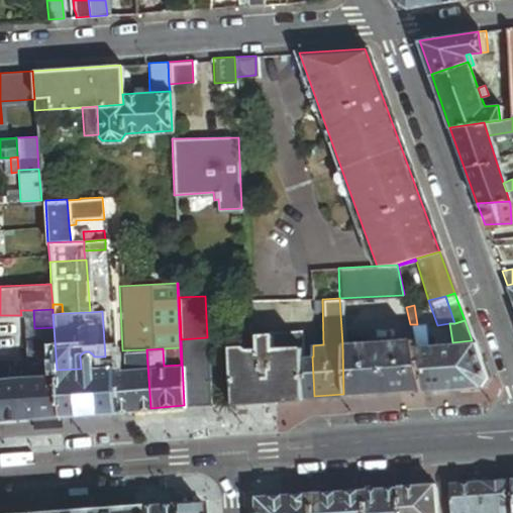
[(408,324),(411,337),(413,344),(424,343),(422,324),(417,324),(410,324),(408,324)]
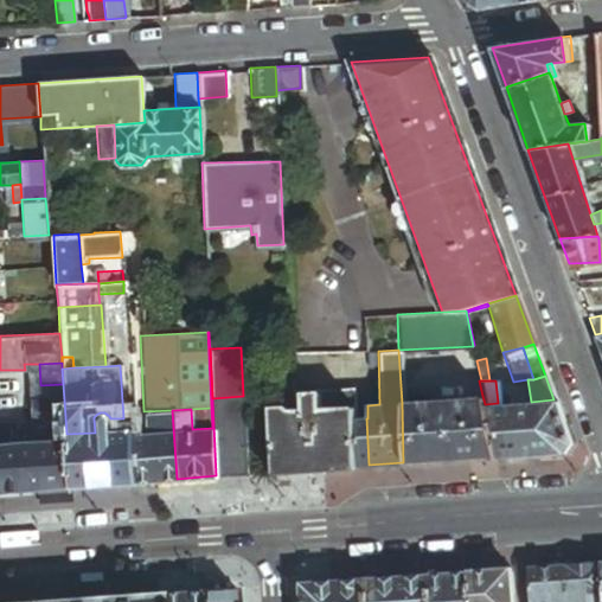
[(40,440),(66,436),(66,434),(63,384),(40,385),(36,385),(40,440)]
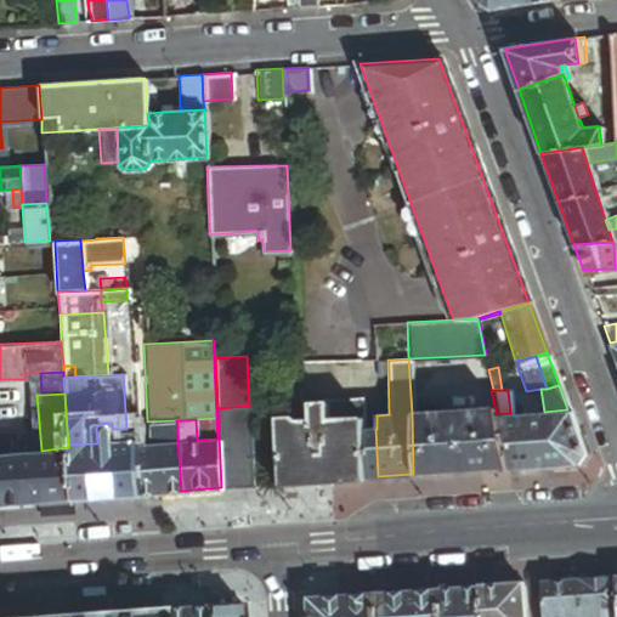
[(327,419),(361,417),(360,396),(326,398),(327,419)]
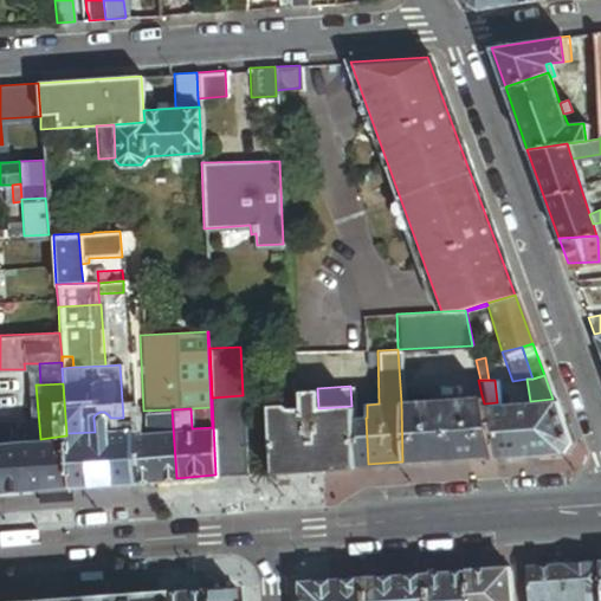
[(289,409),(279,404),(269,404),(271,471),(351,466),(350,417),(351,417),(351,406),(318,408),(317,388),(301,389),(302,408),(289,409)]
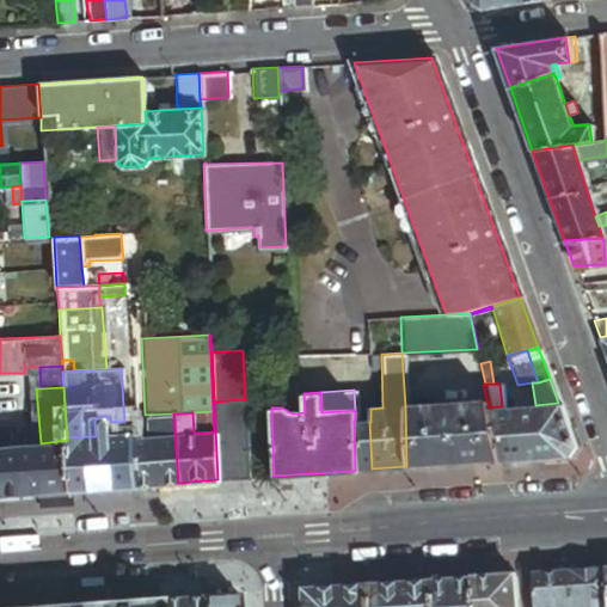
[(304,393),(293,394),(293,400),(282,402),(282,408),(292,414),(305,412),(304,393)]
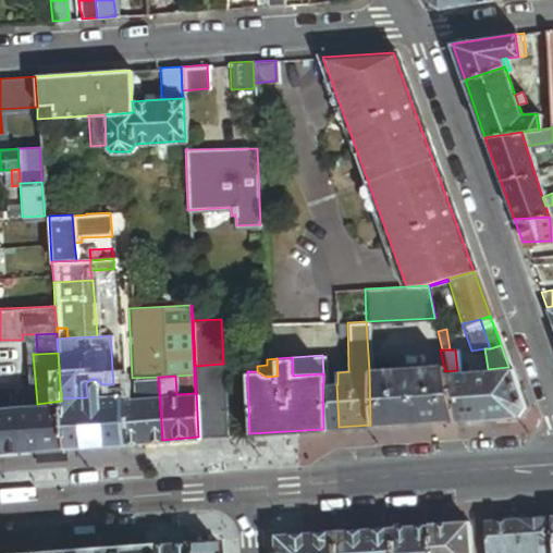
[(198,437),(228,435),(223,364),(195,366),(198,437)]
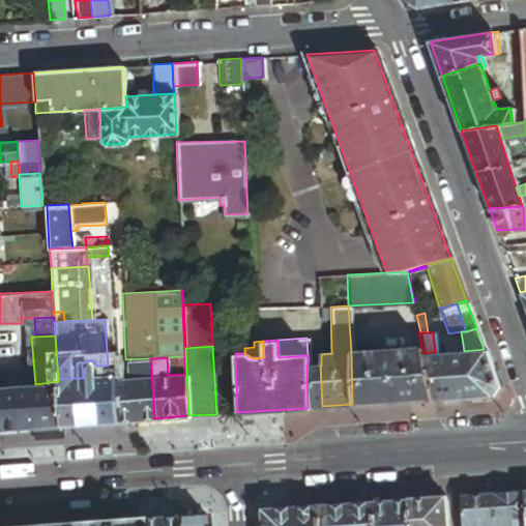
[(431,399),(432,399),(424,353),(421,346),(399,349),(351,352),(352,404),(353,404),(431,399)]
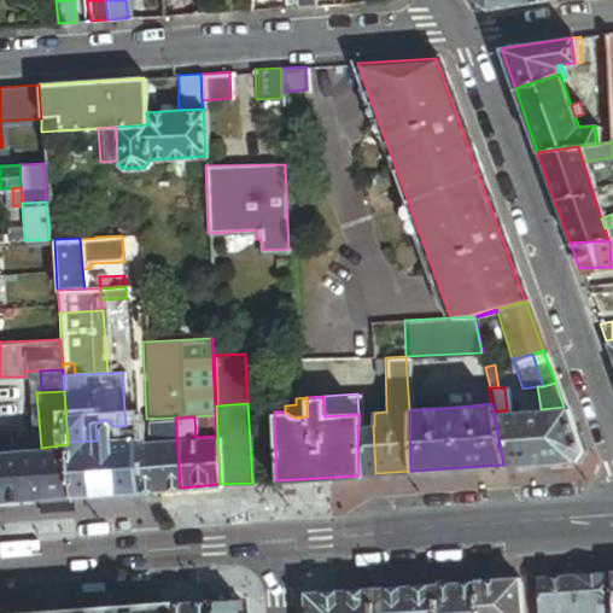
[(581,451),(564,407),(541,409),(507,410),(494,412),(503,465),(574,460),(581,451)]
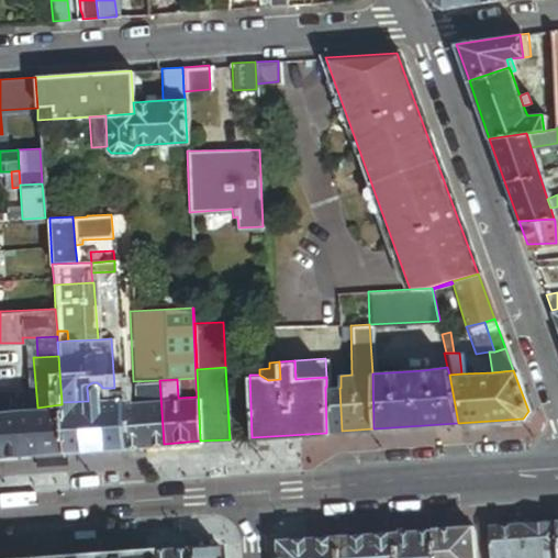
[(196,378),(177,379),(178,398),(197,397),(196,378)]
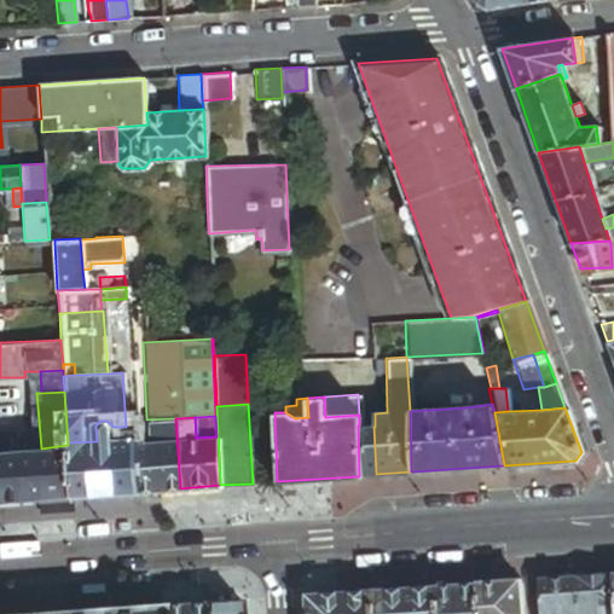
[(175,418),(146,420),(149,441),(151,490),(180,488),(175,418)]
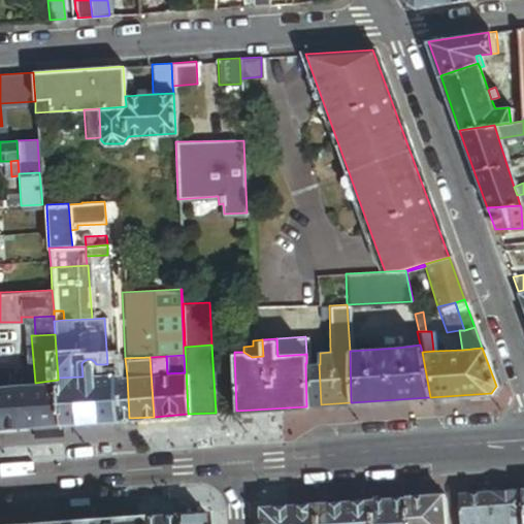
[(60,423),(118,419),(116,378),(116,374),(96,375),(96,364),(96,363),(95,363),(95,362),(94,361),(93,361),(93,360),(92,360),(91,359),(90,359),(89,359),(88,359),(87,359),(86,360),(85,360),(84,361),(83,362),(82,363),(82,364),(83,377),(58,378),(58,380),(60,423)]
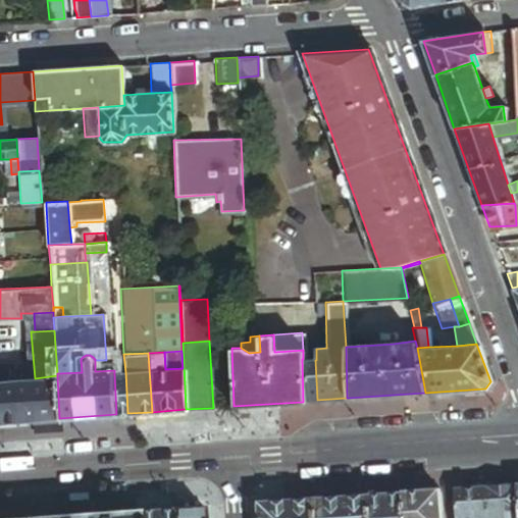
[(95,371),(114,370),(113,359),(106,360),(95,360),(95,371)]
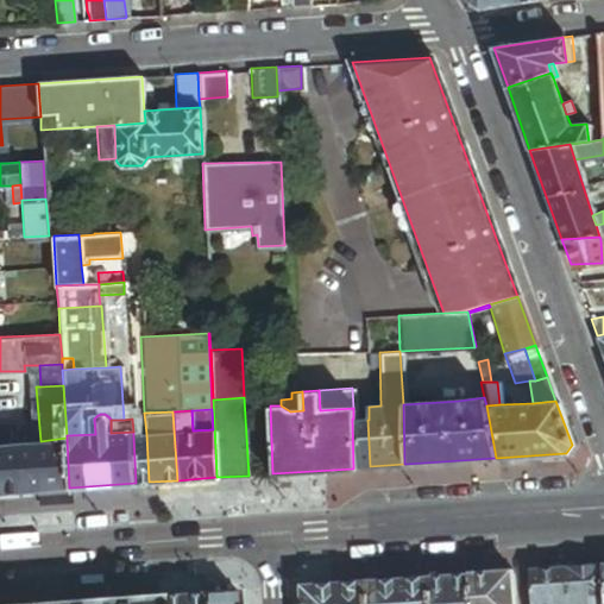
[(149,482),(146,434),(133,435),(136,483),(149,482)]
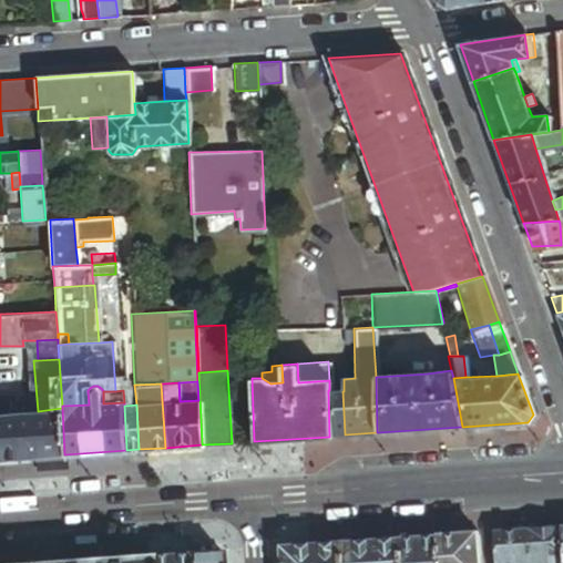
[(0,459),(64,454),(62,408),(38,411),(7,413),(0,413),(0,459)]
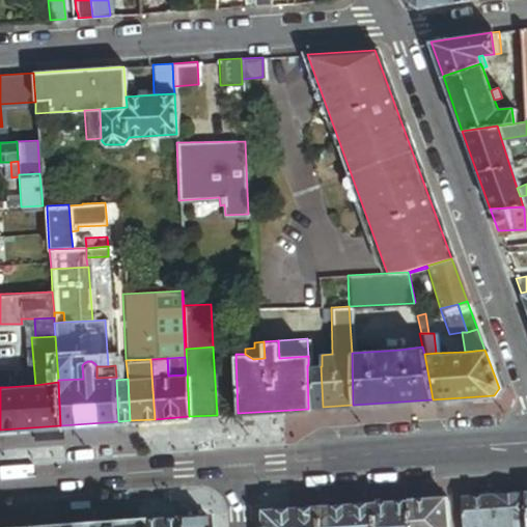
[(526,526),(524,493),(493,496),(495,521),(483,522),(483,526),(526,526)]
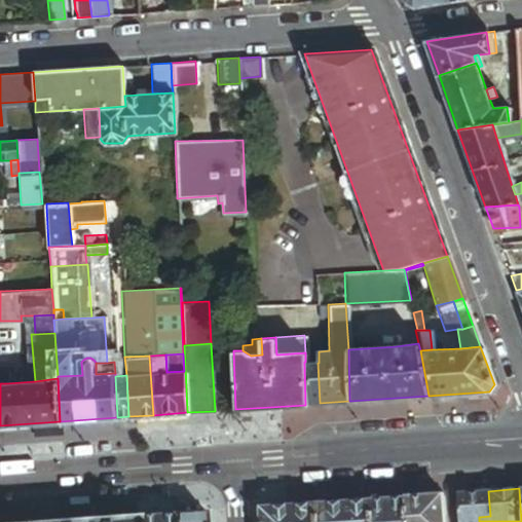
[(490,516),(488,491),(456,493),(458,521),(479,521),(479,517),(490,516)]
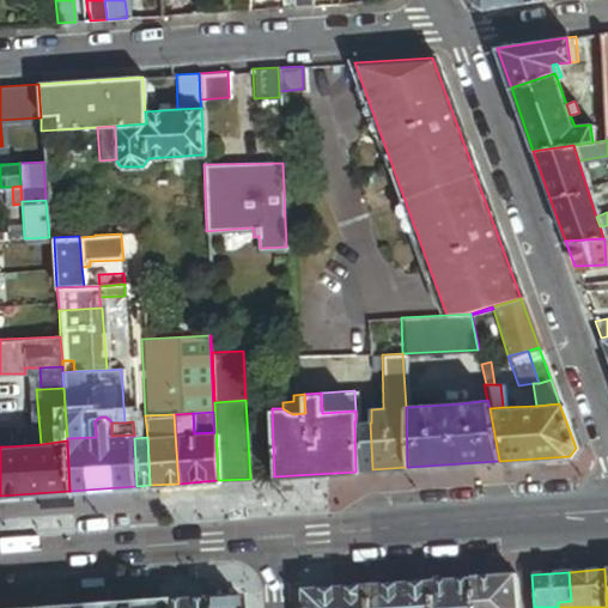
[(514,607),(512,576),(473,578),(474,607),(514,607)]
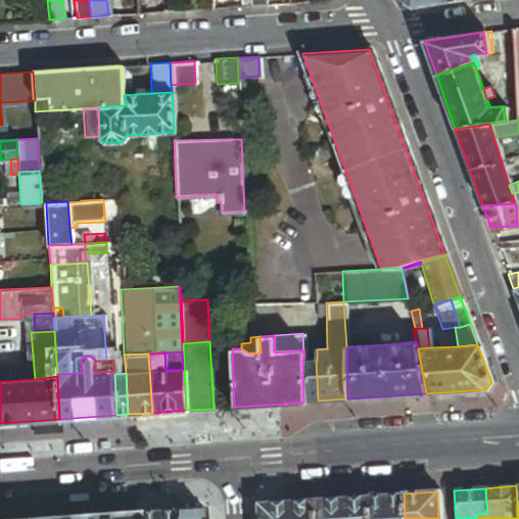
[(405,518),(404,493),(369,497),(370,518),(405,518)]
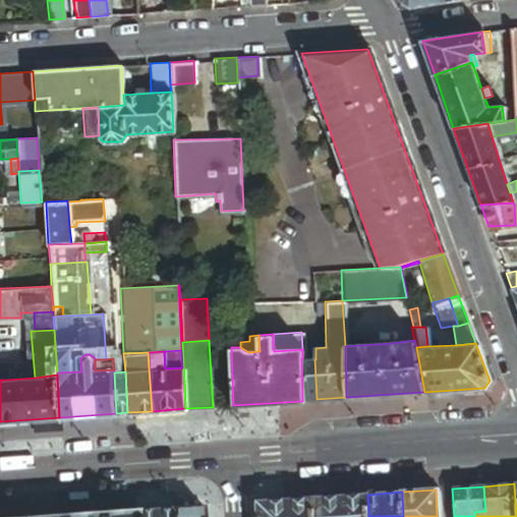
[(368,516),(367,495),(312,498),(312,516),(368,516)]
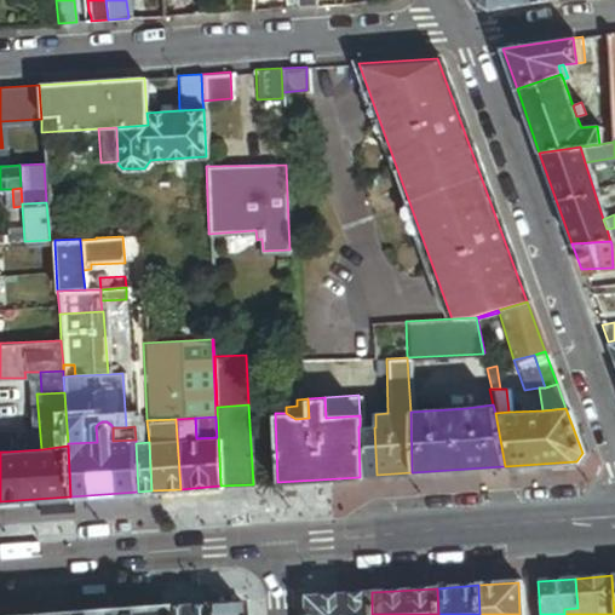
[(372,614),(372,592),(306,597),(306,614),(372,614)]
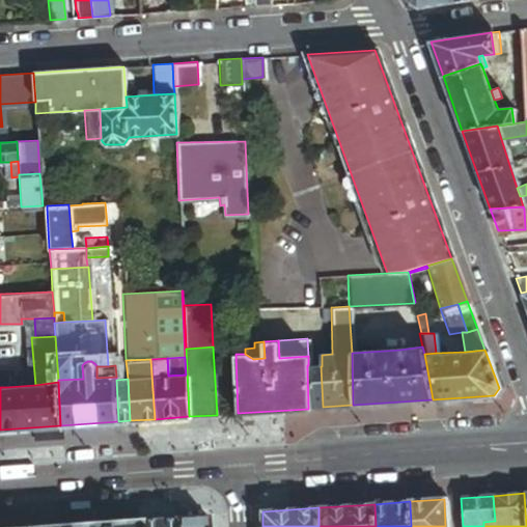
[(187,515),(170,516),(170,526),(204,526),(204,514),(187,515)]
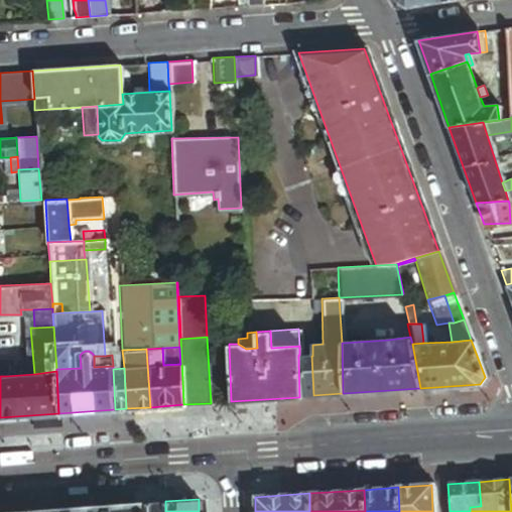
[(165,511),(165,501),(149,502),(132,503),(132,511),(165,511)]
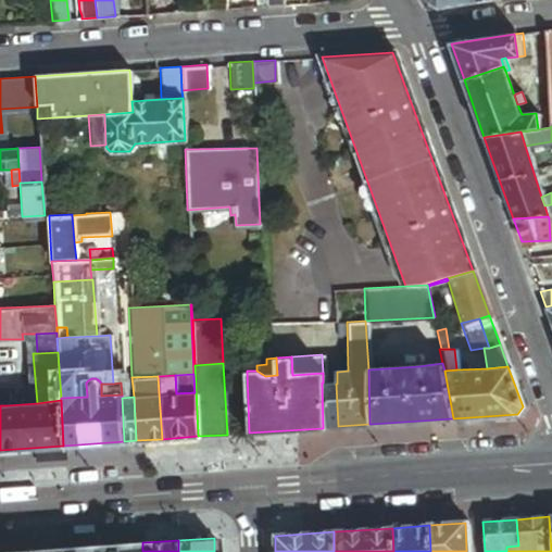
[(142,551),(142,542),(107,546),(51,549),(21,551),(142,551)]
